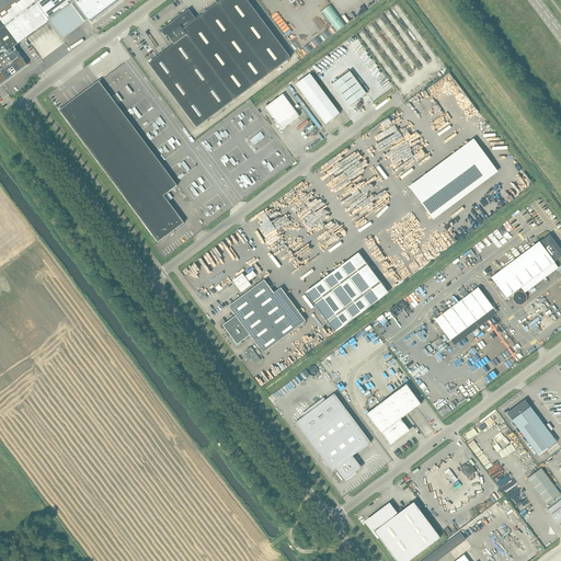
[(15,73),(27,65),(14,47),(49,21),(33,0),(0,0),(0,83),(1,86),(12,76),(15,73)]
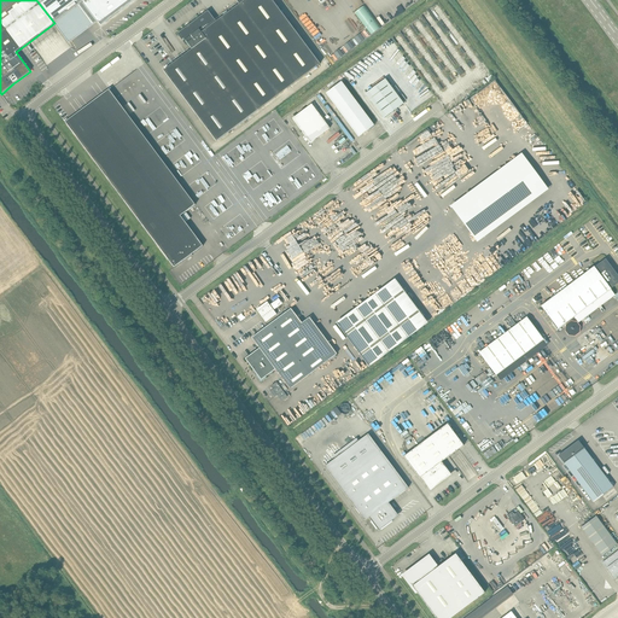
[(36,0),(54,23),(83,3),(101,25),(135,0),(36,0)]
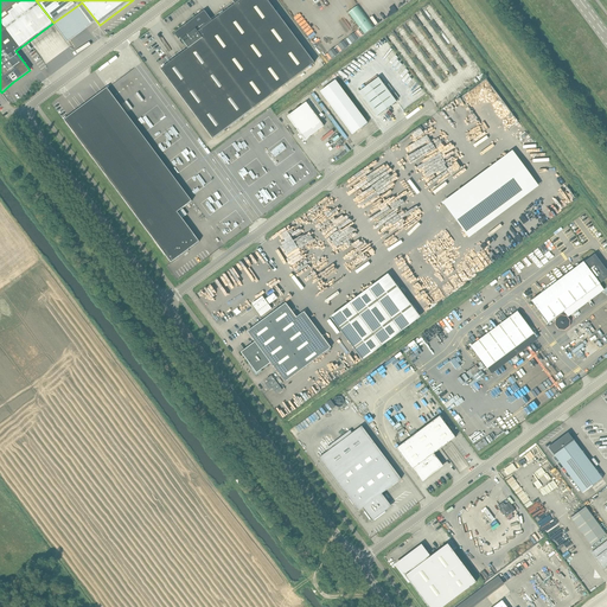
[(314,63),(267,0),(241,0),(212,23),(204,12),(195,19),(196,21),(193,24),(192,23),(177,32),(180,38),(181,40),(180,42),(183,44),(184,43),(189,49),(161,70),(212,139),(314,63)]
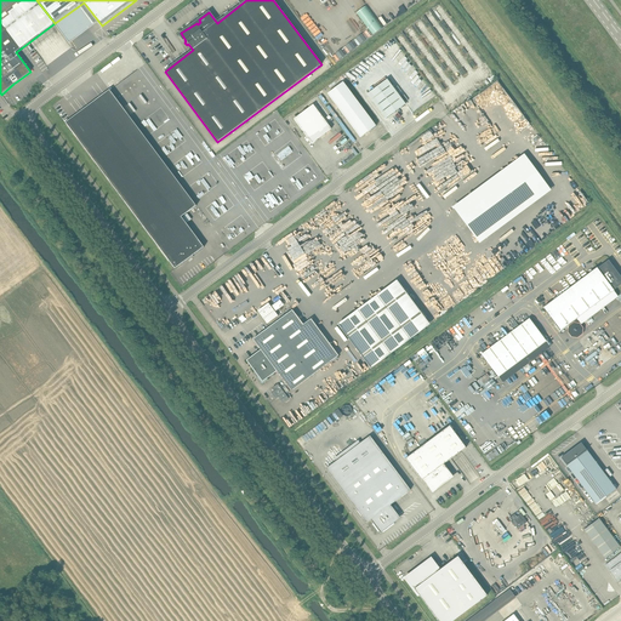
[(389,7),(397,18),(399,16),(392,5),(389,7)]
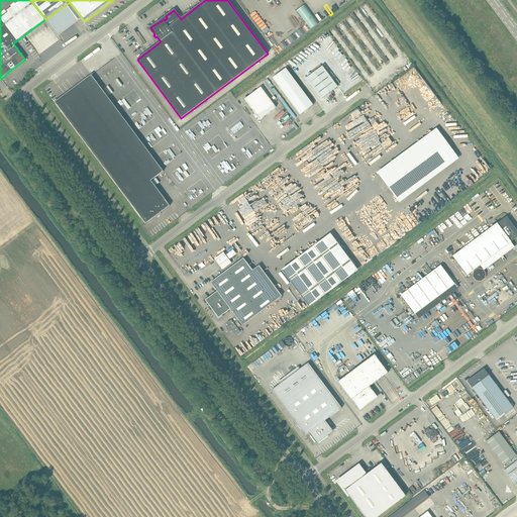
[(133,16),(144,8),(142,6),(132,14),(133,16)]
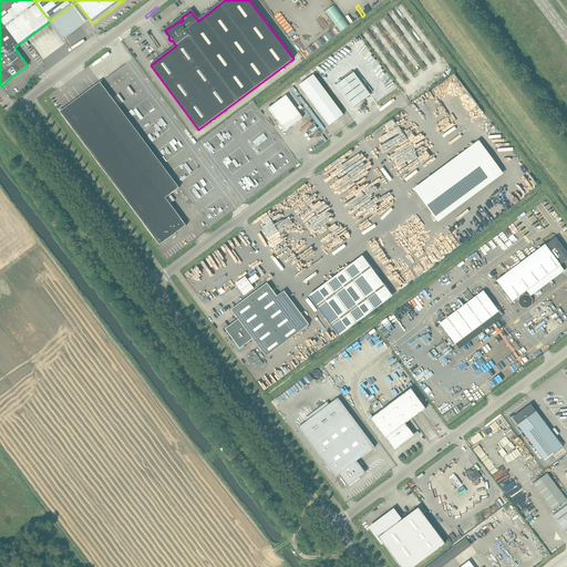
[(289,28),(296,37),(301,33),(295,24),(289,28)]
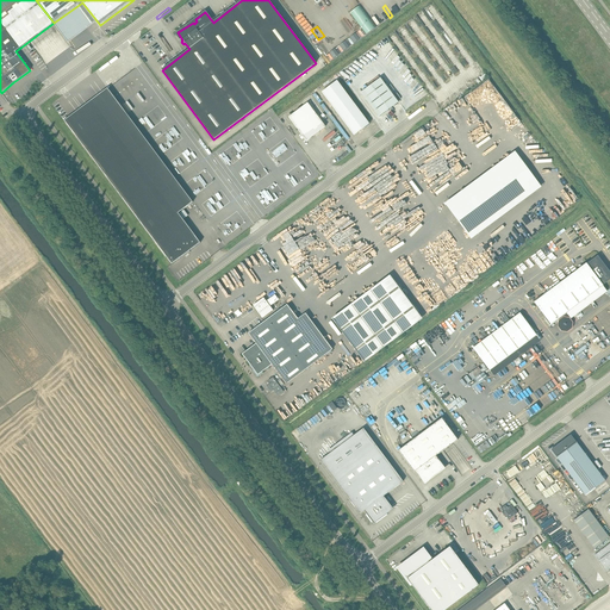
[(379,117),(398,103),(380,79),(361,93),(379,117)]
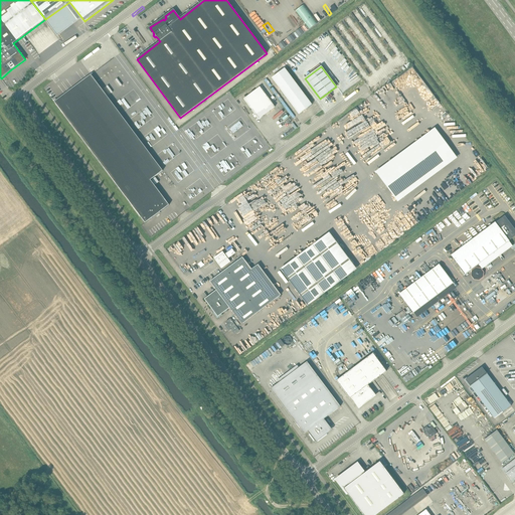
[(299,115),(312,105),(285,68),(272,77),(299,115)]
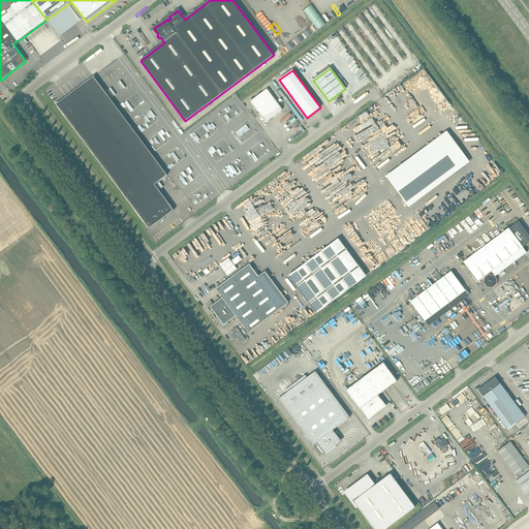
[(161,221),(162,220),(162,219),(174,211),(168,205),(169,205),(154,185),(167,176),(93,76),(56,104),(145,223),(149,229),(160,220),(161,221)]
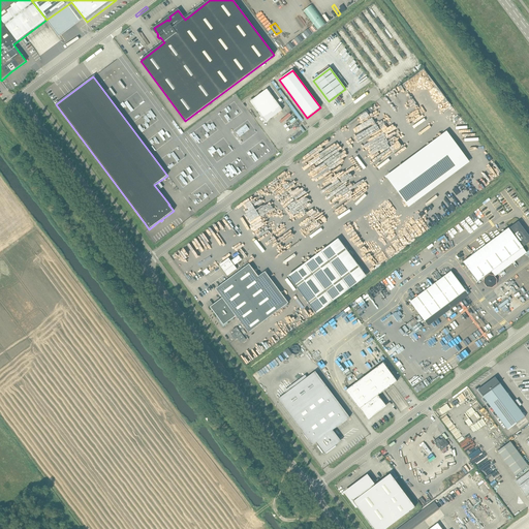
[(305,121),(308,119),(284,88),(282,90),(305,121)]
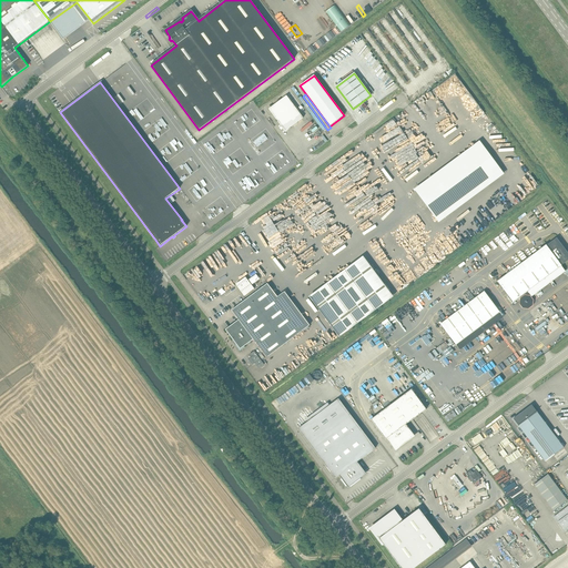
[(285,131),(303,118),(286,95),(269,109),(285,131)]
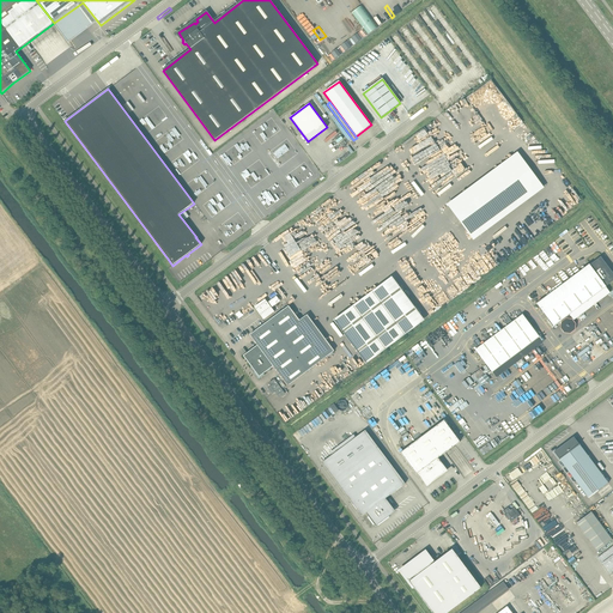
[(473,122),(487,146),(502,138),(487,114),(473,122)]
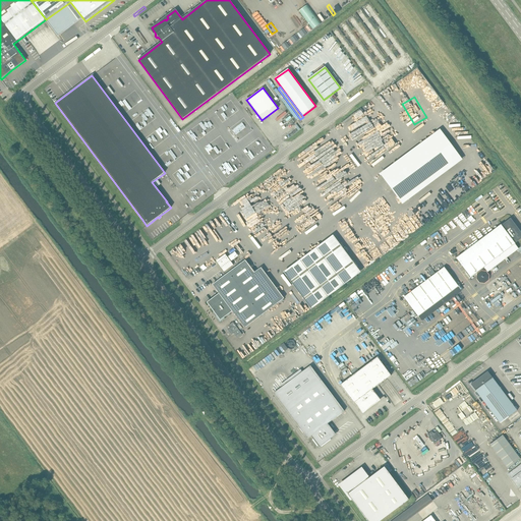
[(501,226),(456,258),(470,278),(484,268),(515,244),(520,238),(520,233),(511,219),(501,226)]
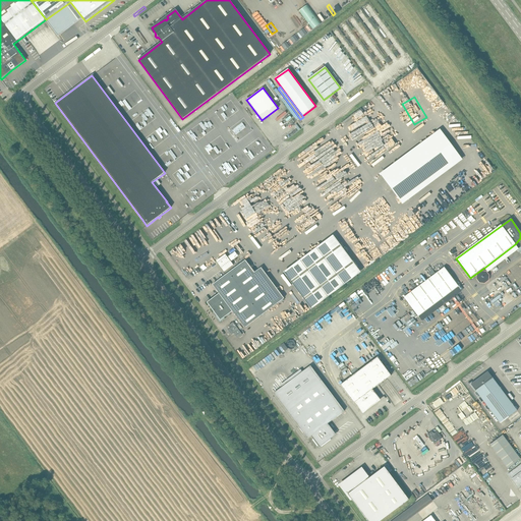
[(283,273),(292,285),(311,309),(360,273),(333,236),(283,273)]
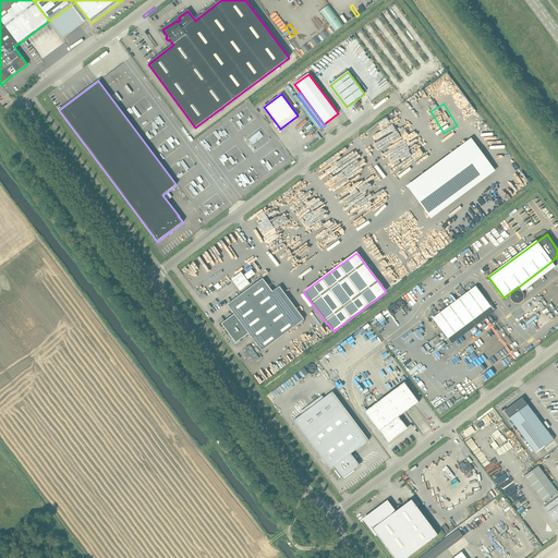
[(496,258),(499,263),(506,259),(502,254),(496,258)]
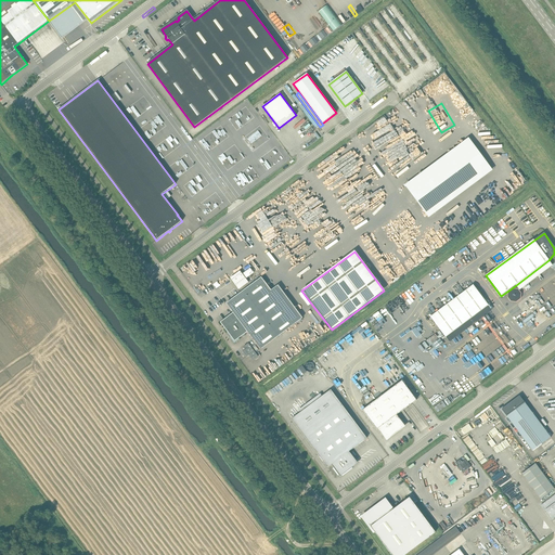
[(246,279),(254,273),(250,268),(243,273),(246,279)]
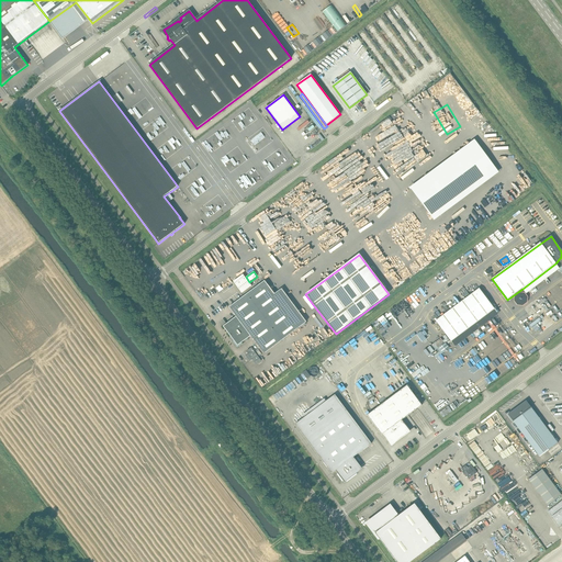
[(242,293),(251,287),(243,274),(233,282),(242,293)]
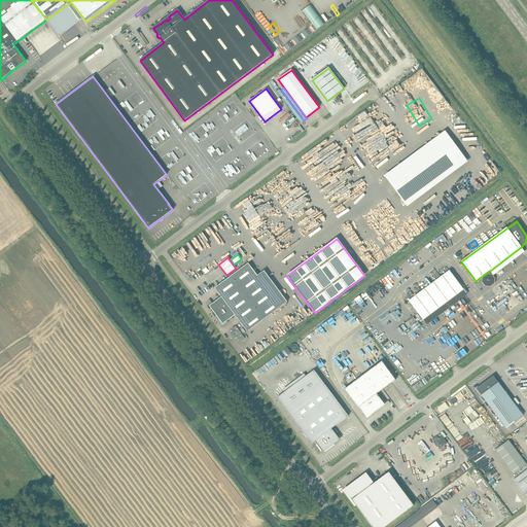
[(221,297),(209,306),(216,315),(217,315),(219,317),(218,318),(222,324),(235,315),(243,325),(276,301),(257,276),(248,264),(218,285),(214,288),(221,297)]
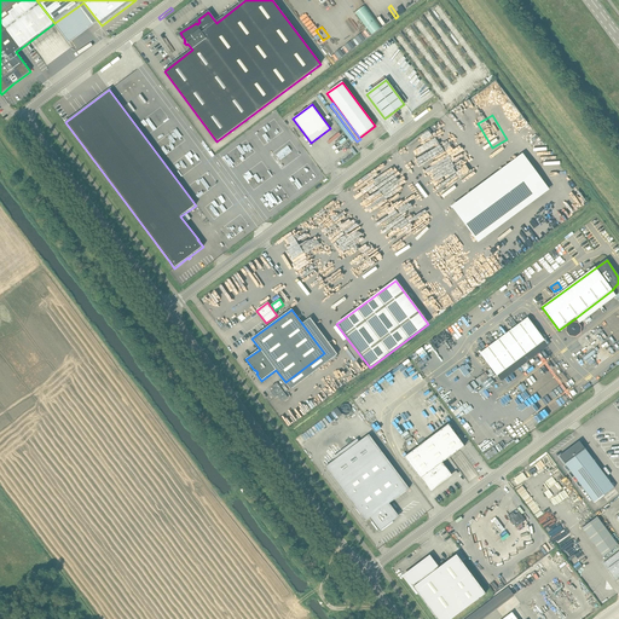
[(310,318),(302,324),(324,353),(285,382),(290,389),(337,354),(310,318)]
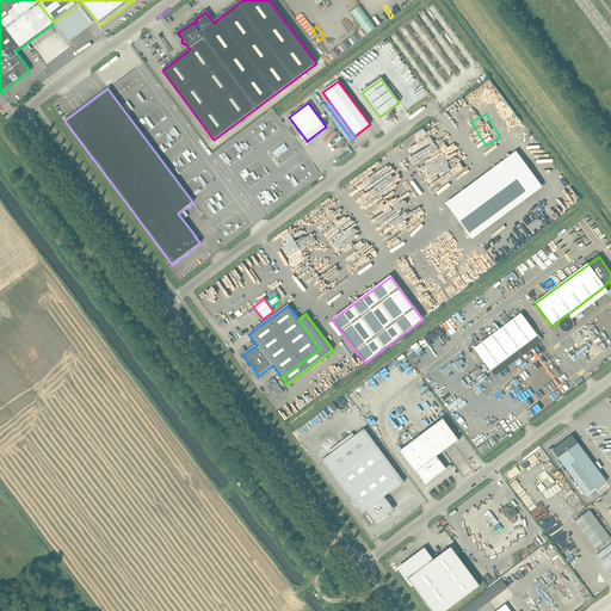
[(491,371),(537,337),(520,314),(474,350),(491,371)]
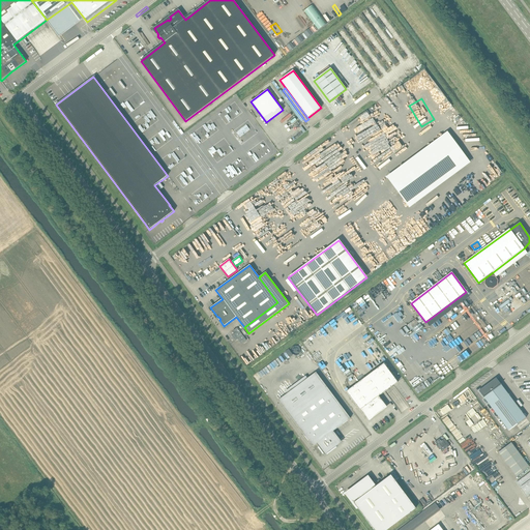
[(232,336),(230,339),(234,343),(236,342),(240,346),(244,343),(235,330),(231,333),(232,336)]
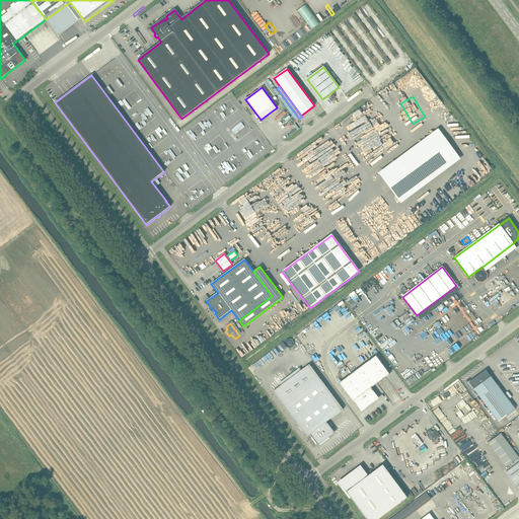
[(376,356),(339,384),(340,384),(353,401),(354,400),(362,412),(378,398),(370,388),(389,374),(376,357),(376,356)]
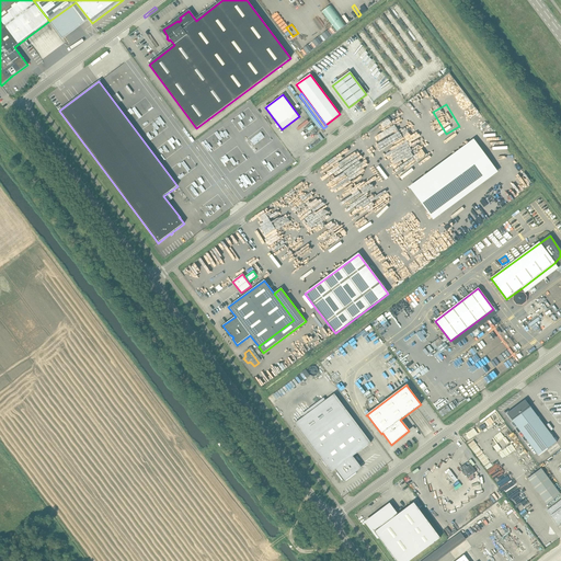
[(334,470),(344,482),(356,472),(355,471),(358,468),(356,464),(357,462),(353,456),(370,443),(334,395),(295,424),(331,472),(334,470)]
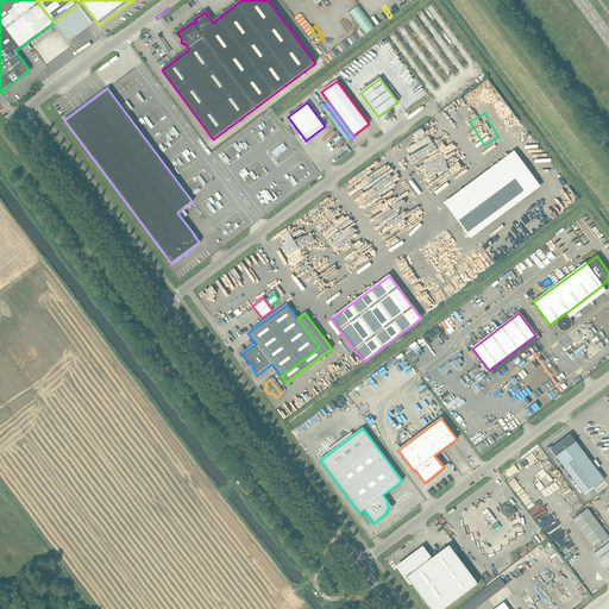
[(570,434),(551,449),(584,495),(604,481),(570,434)]
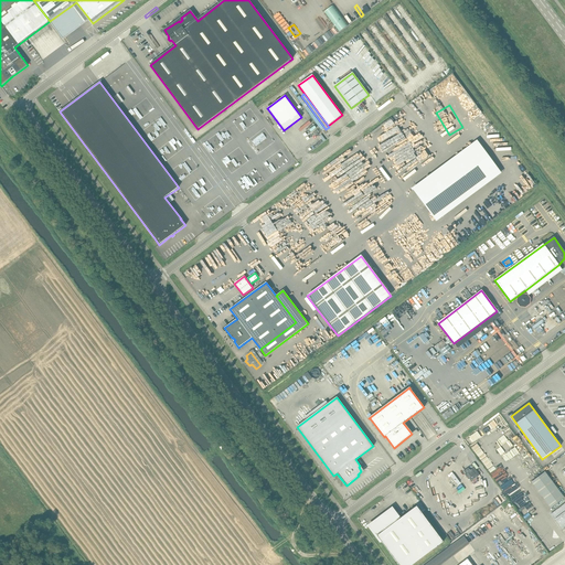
[(564,498),(545,472),(531,482),(551,508),(564,498)]
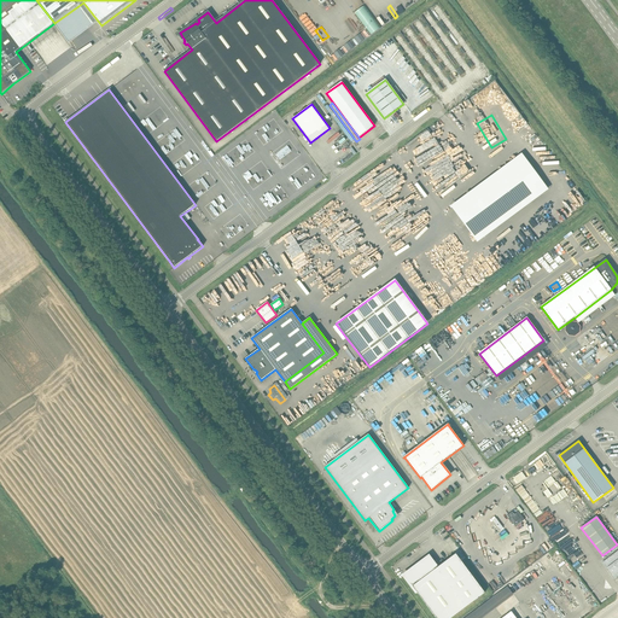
[(500,530),(502,528),(496,518),(493,520),(500,530)]
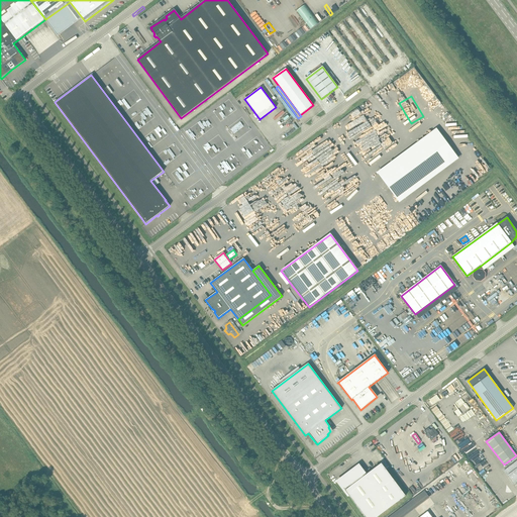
[(462,458),(468,455),(464,449),(458,453),(462,458)]
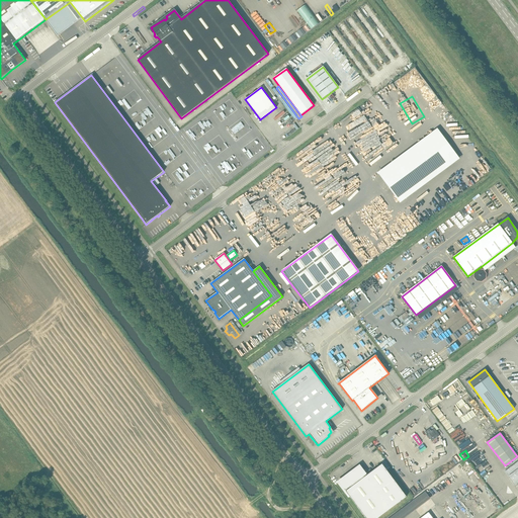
[(516,485),(517,483),(517,460),(505,471),(516,485)]
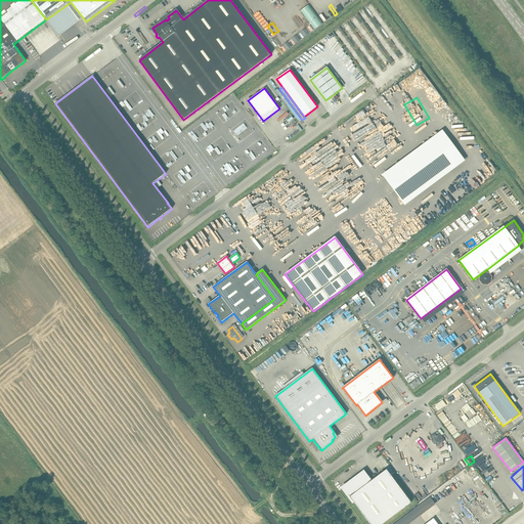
[(382,523),(410,503),(386,470),(370,482),(365,475),(357,481),(356,480),(343,489),(369,523),(382,523)]
